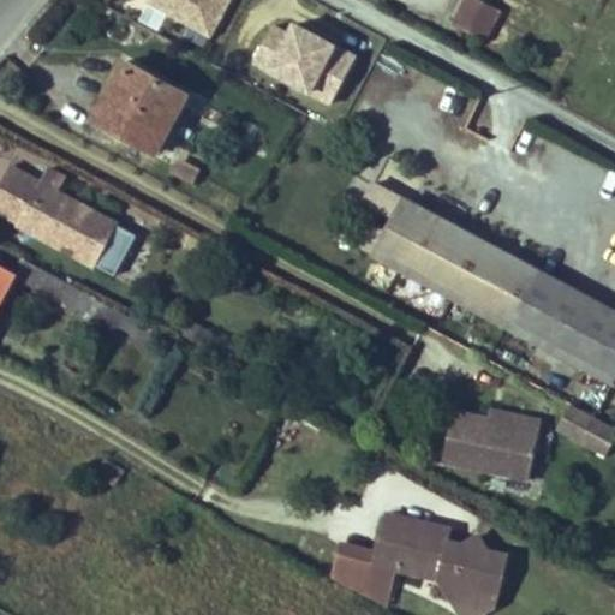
[(148,0),(147,4),(212,39),(231,0),(148,0)]
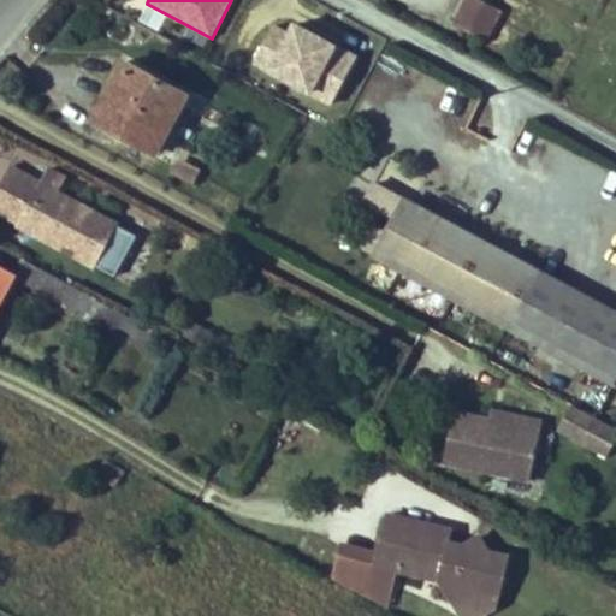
[(475,0),(468,0),(458,21),(486,35),(498,11),(475,0)]
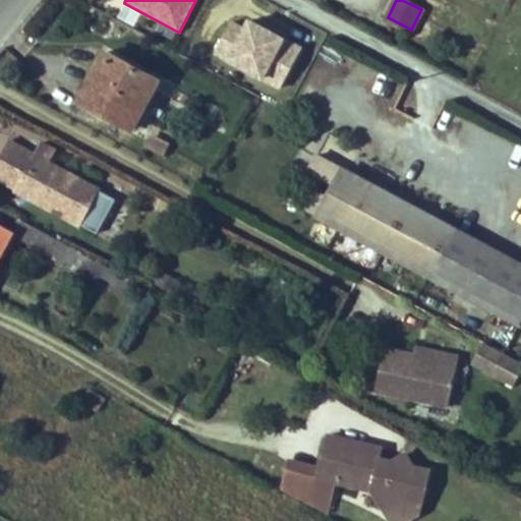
[(276,73),(296,35),(277,24),(271,36),(257,29),(264,17),(245,7),(239,18),(225,10),(210,38),(225,46),(231,35),(248,45),(242,56),(276,73)]
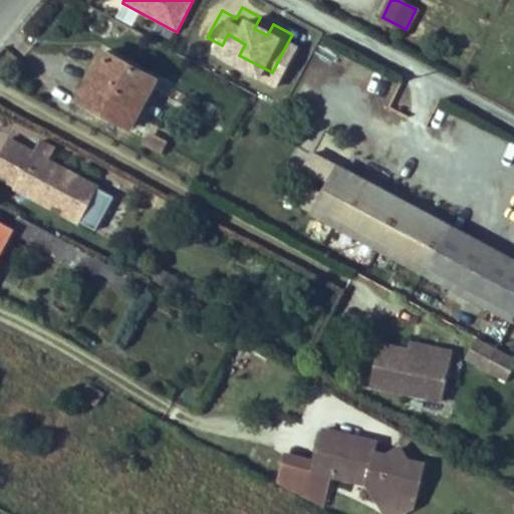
[(273,24),(260,17),(254,28),(267,35),(273,24)]
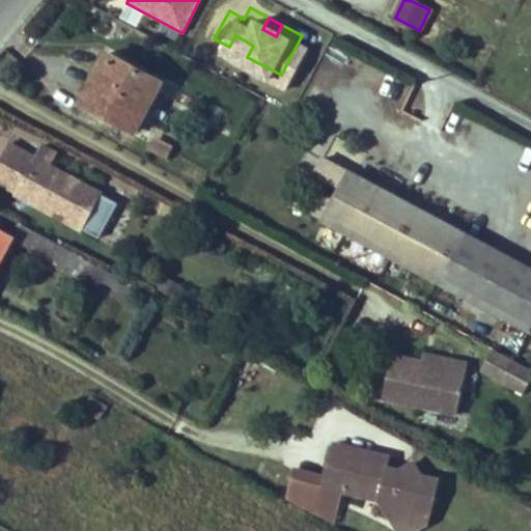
[(229,47),(247,57),(253,46),(235,35),(229,47)]
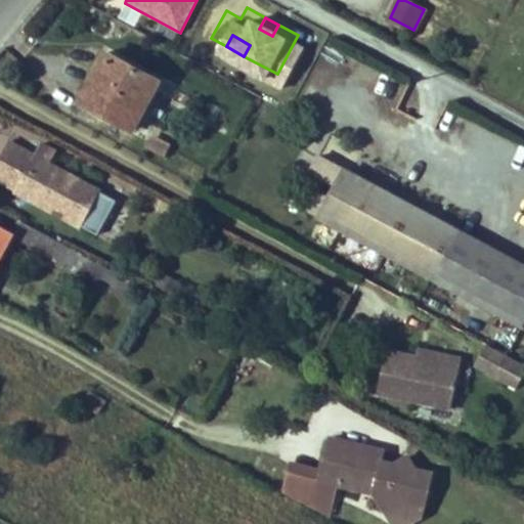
[(106,52),(80,101),(133,129),(160,81),(106,52)]
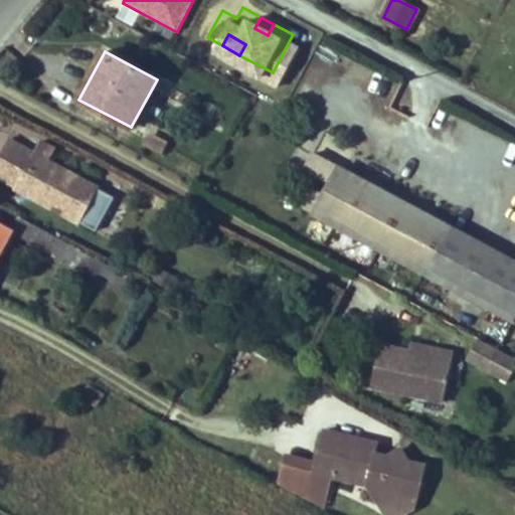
[(139,153),(156,163),(166,145),(149,136),(139,153)]
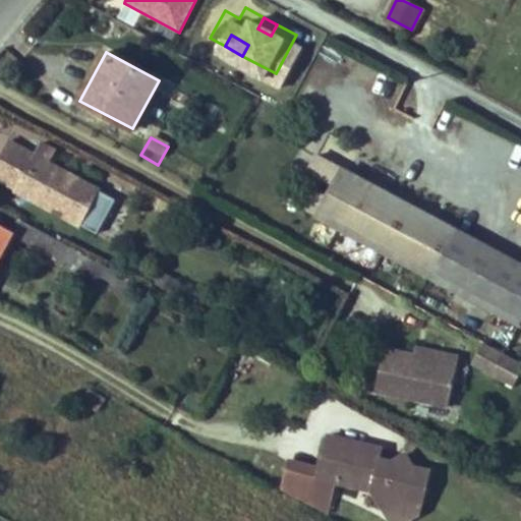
[(13,189),(81,226),(98,195),(102,189),(51,162),(56,153),(40,145),(33,158),(10,146),(0,164),(0,178),(15,186),(13,189)]
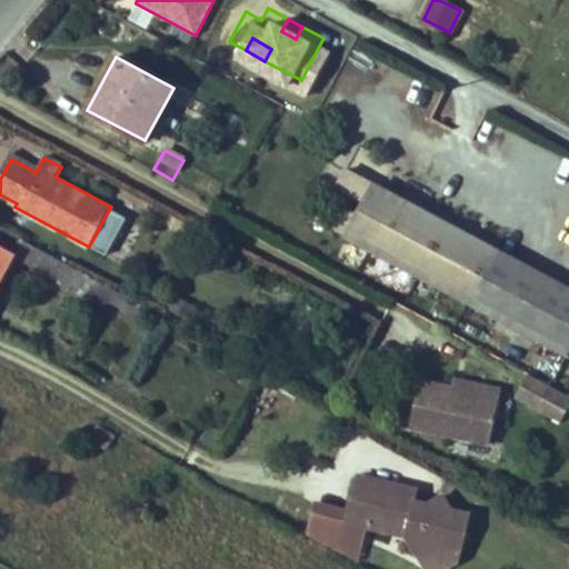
[(388,182),(348,161),(336,183),(367,201),(358,218),(340,208),(330,226),(347,236),(351,237),(419,273),(437,283),(425,305),(453,320),(467,297),(527,329),(568,351),(568,287),(515,259),(385,189),(388,182)]
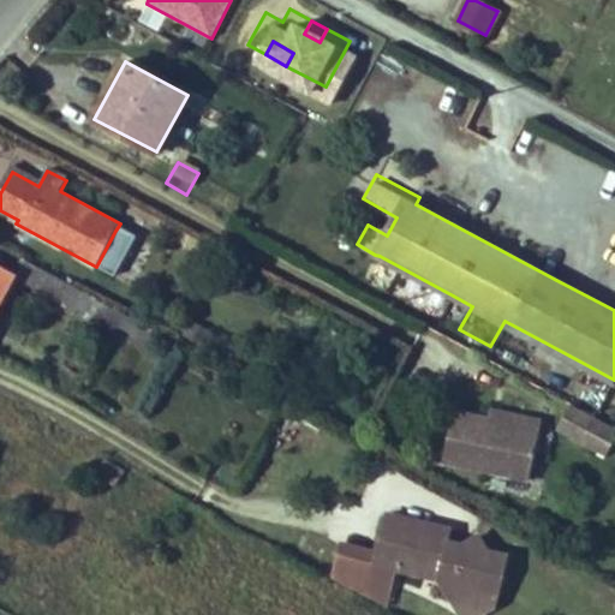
[(115,231),(96,267),(114,276),(133,240),(115,231)]
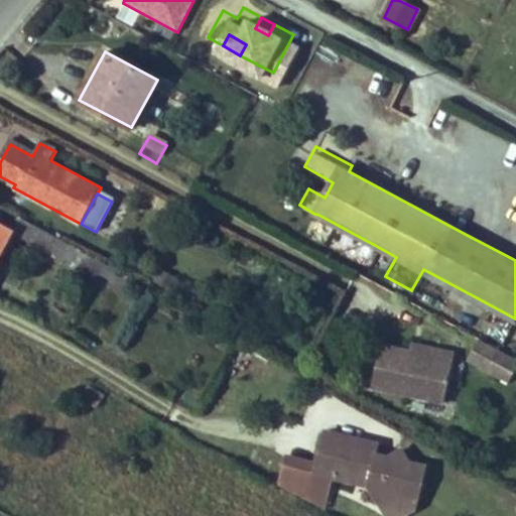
[(0,253),(13,231),(0,224),(0,253)]
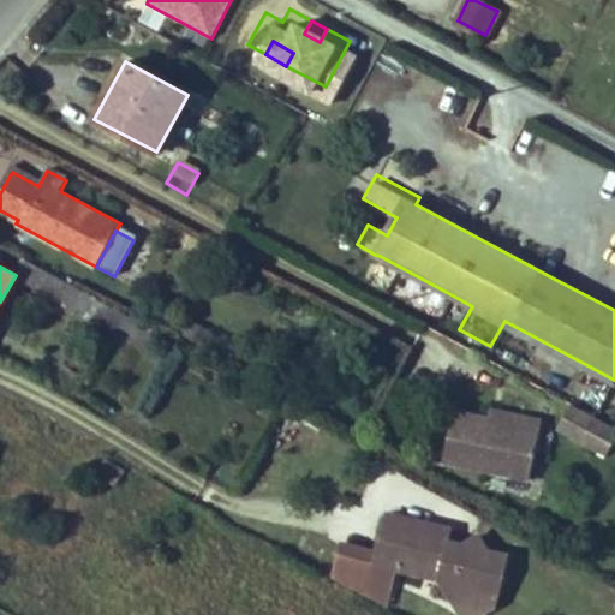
[(119,327),(90,312),(88,317),(115,332),(119,327)]
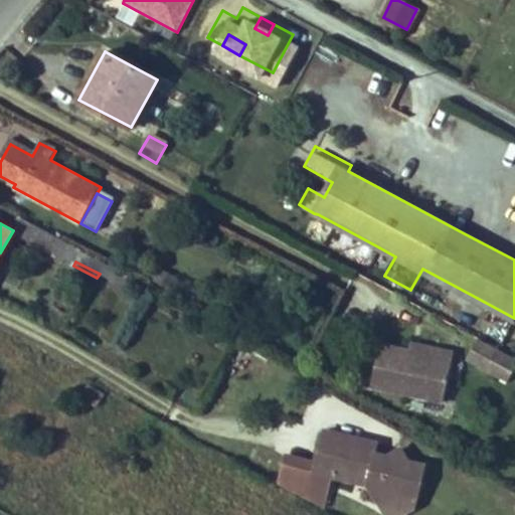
[(514,364),(514,359),(479,340),(469,358),(507,380),(514,364)]
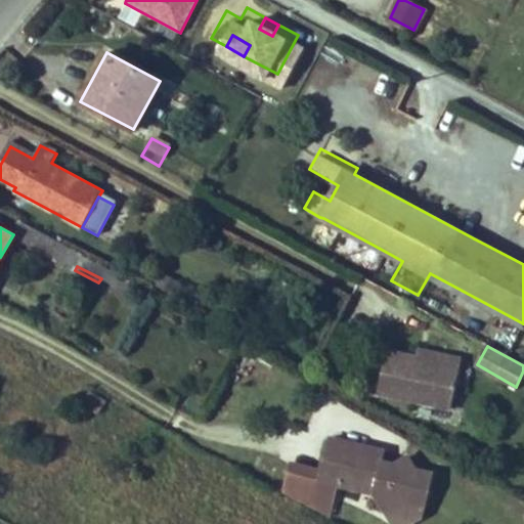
[(420,349),(419,356),(439,361),(441,354),(420,349)]
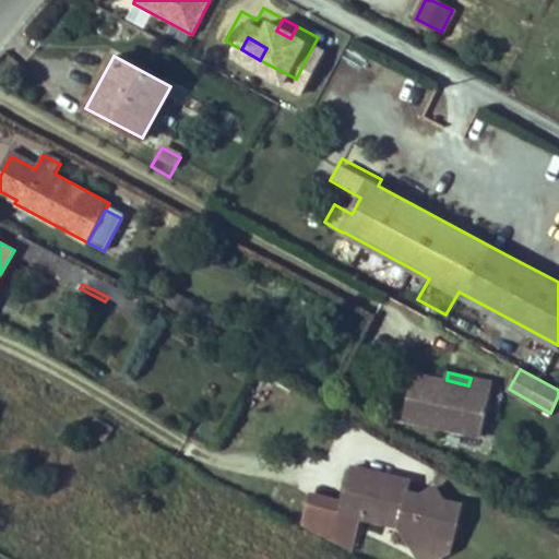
[(447,380),(413,373),(403,419),(482,436),(494,383),(471,378),(468,385),(447,380)]
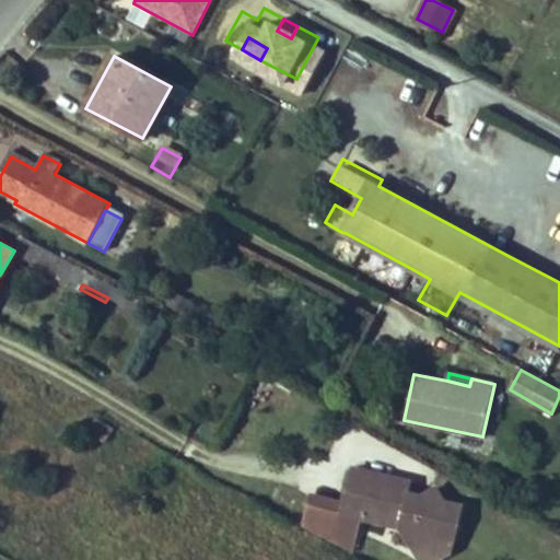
[(411,481),(353,468),(345,503),(310,494),(302,525),(353,552),(361,518),(398,527),(413,551),(458,524),(444,502),(435,489),(423,497),(409,493),(411,481)]
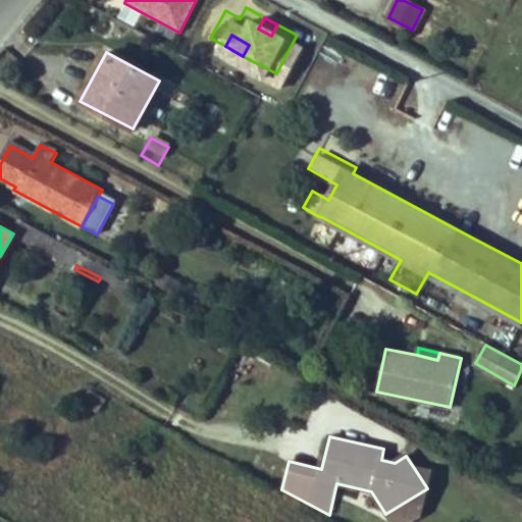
[(431,472),(414,468),(427,488),(431,472)]
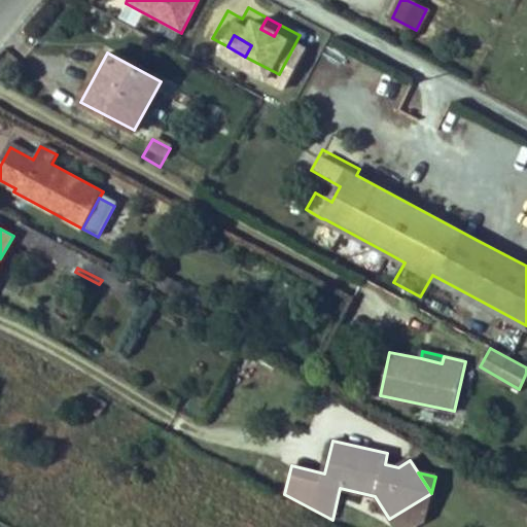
[(431,493),(389,519),(393,526),(411,526),(424,519),(431,493)]
